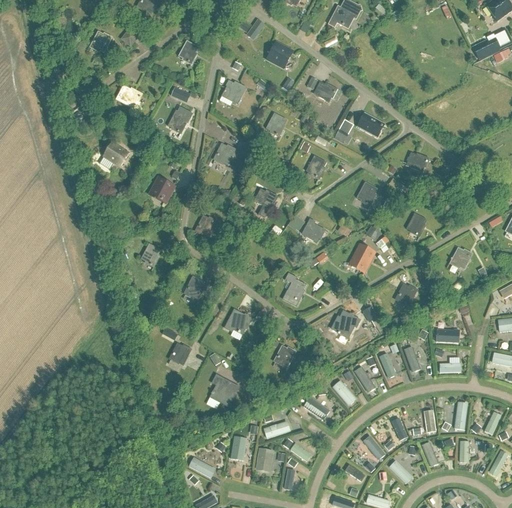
[(139,0),(136,5),(147,10),(147,9),(151,11),(156,0),(139,0)]
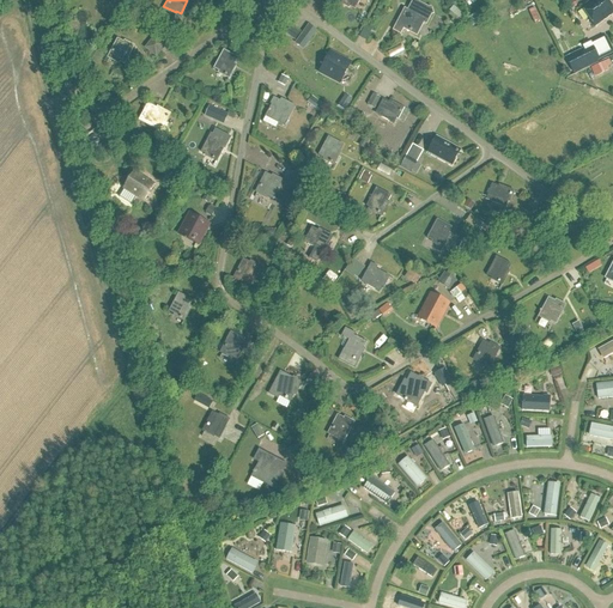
[(429,4),(422,0),(410,0),(407,6),(404,5),(393,26),(400,30),(404,24),(417,32),(424,19),(426,20),(431,11),(434,11),(431,2),(429,4)]
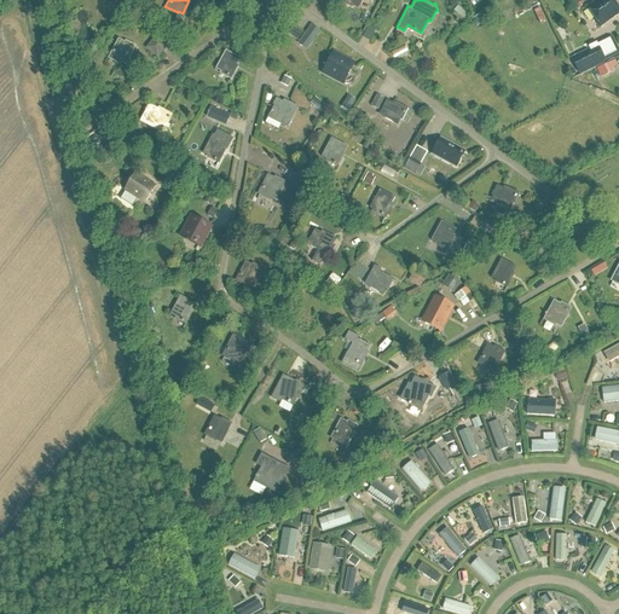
[(466,10),(456,0),(452,5),(462,15),(466,10)]
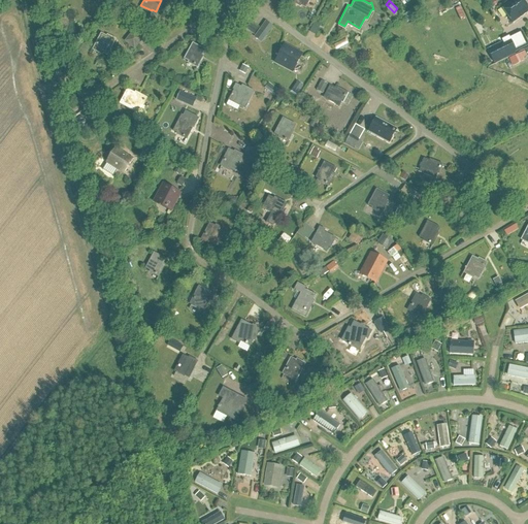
[(527,7),(527,5),(524,0),(503,0),(499,3),(512,19),(527,7)]
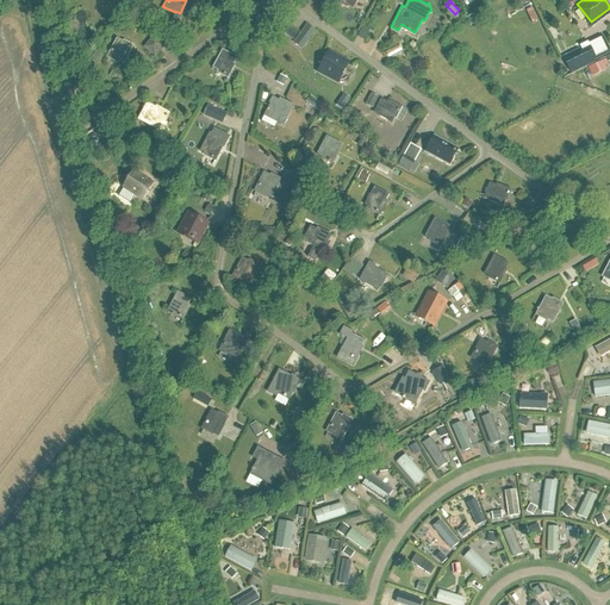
[(480,17),(477,8),(465,14),(468,23),(480,17)]
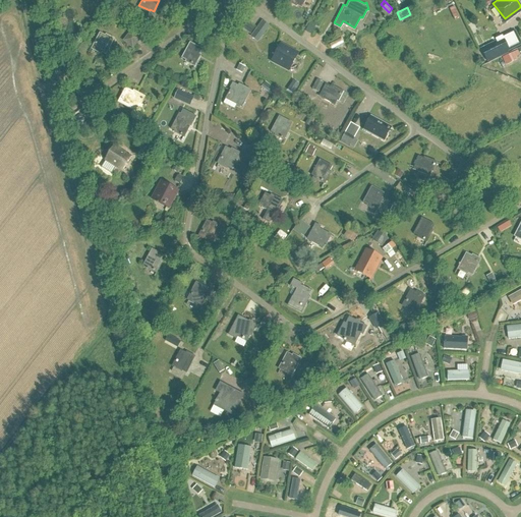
[(270,22),(262,17),(250,34),(258,39),(270,22)]
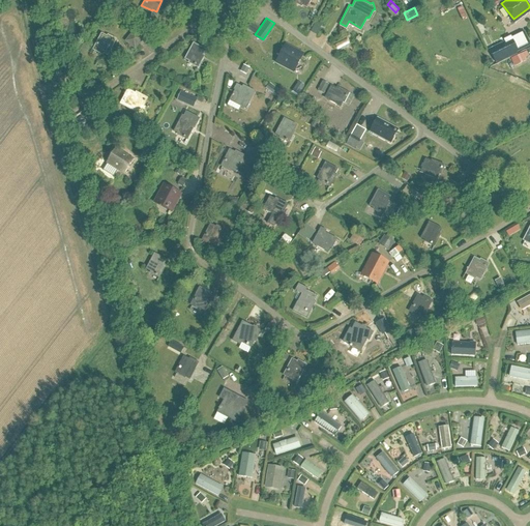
[(143,35),(134,28),(125,38),(136,46),(143,35)]
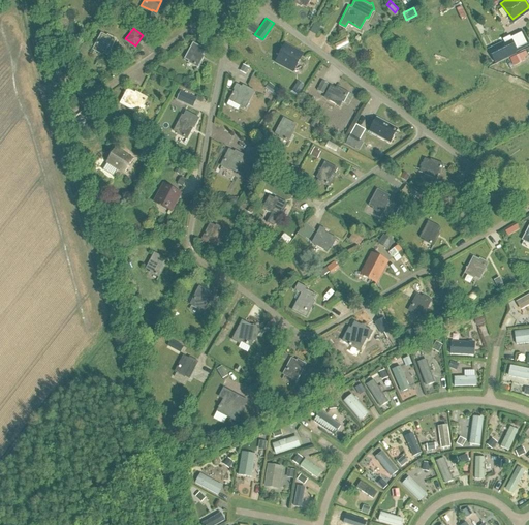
[(203,39),(212,44),(218,34),(209,29),(203,39)]
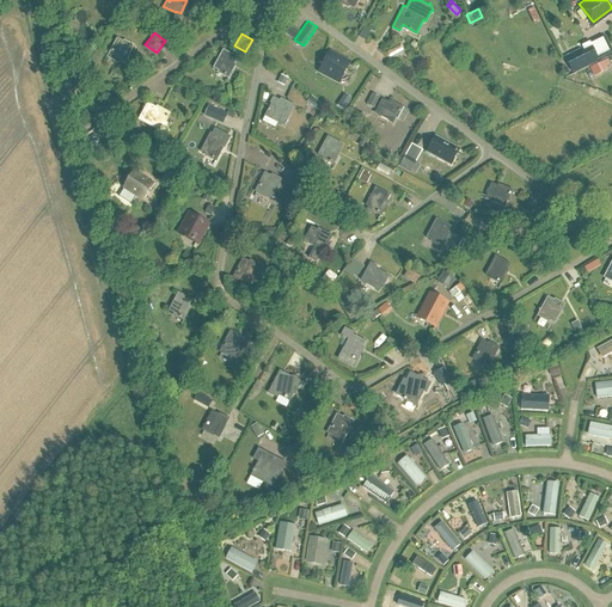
[(611,49),(611,48),(606,34),(564,53),(570,68),(611,49)]
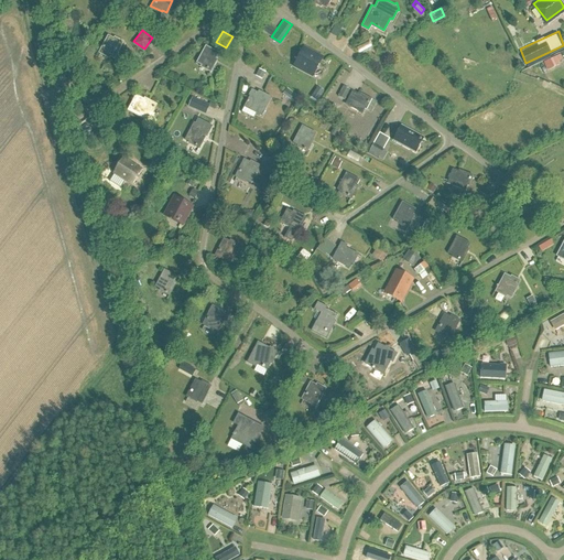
[(98,51),(109,56),(110,54),(115,56),(123,39),(115,33),(114,35),(108,32),(98,51)]
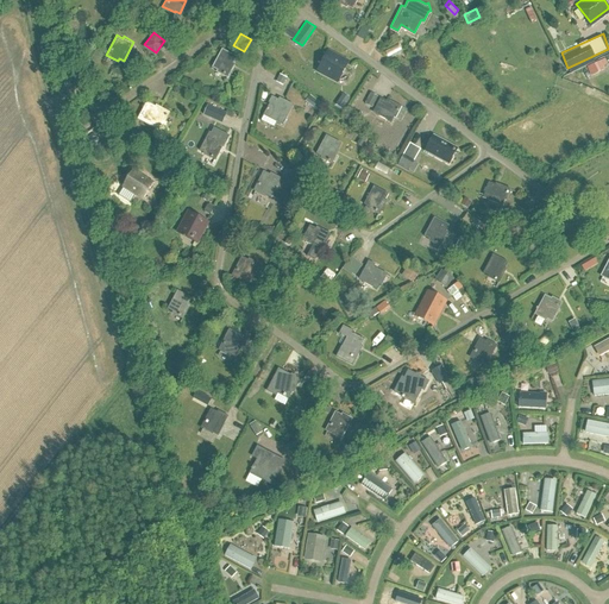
[(221,46),(212,64),(217,68),(217,69),(227,75),(236,61),(233,60),(237,54),(221,46)]
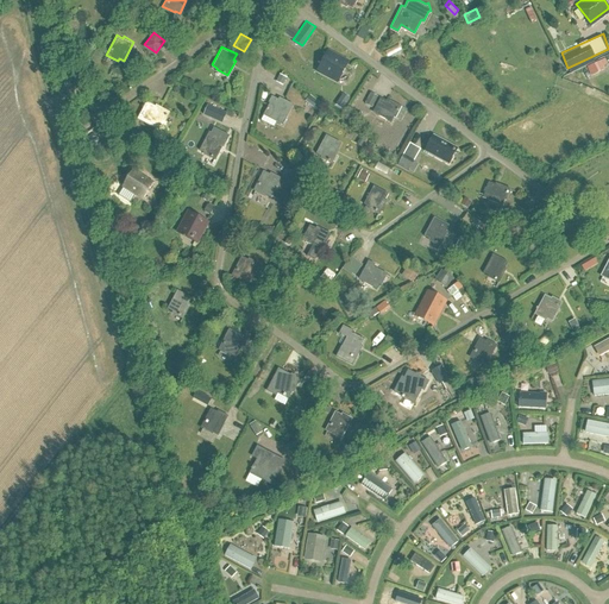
[(350,57),(328,46),(316,69),(338,81),(350,57)]
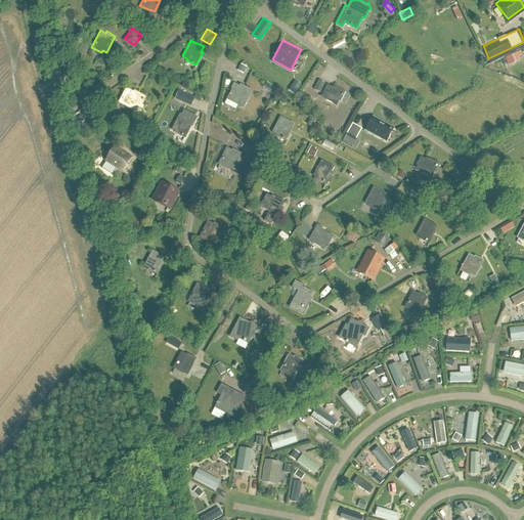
[(523,52),(520,47),(505,55),(509,62),(521,56),(519,54),(523,52)]
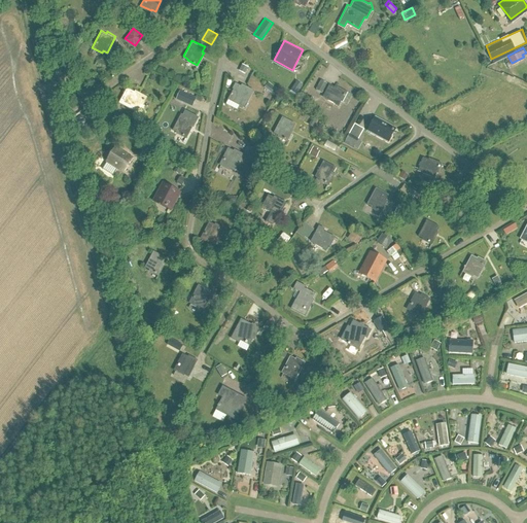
[(242,62),(239,68),(248,73),(251,67),(242,62)]
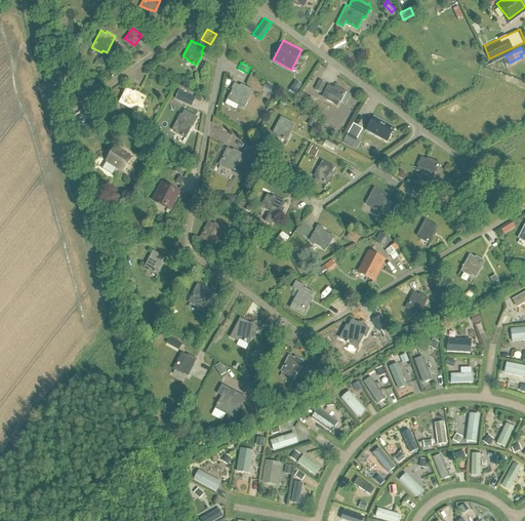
[(59,78),(55,66),(48,68),(52,80),(59,78)]
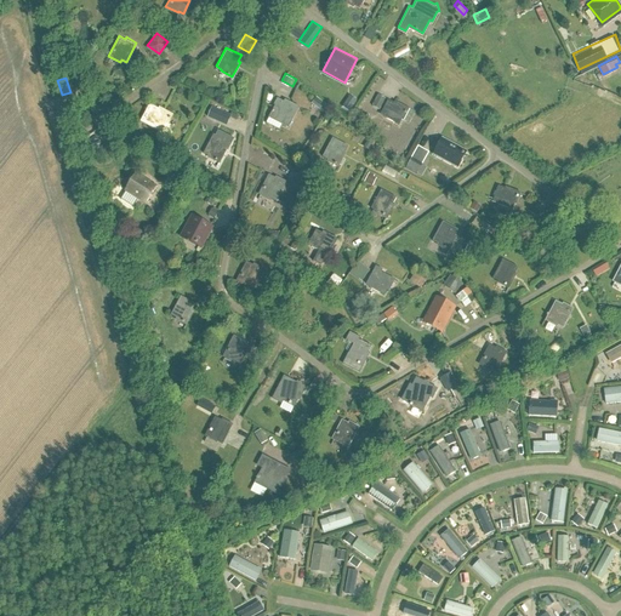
[(372,102),(380,106),(386,95),(379,91),(372,102)]
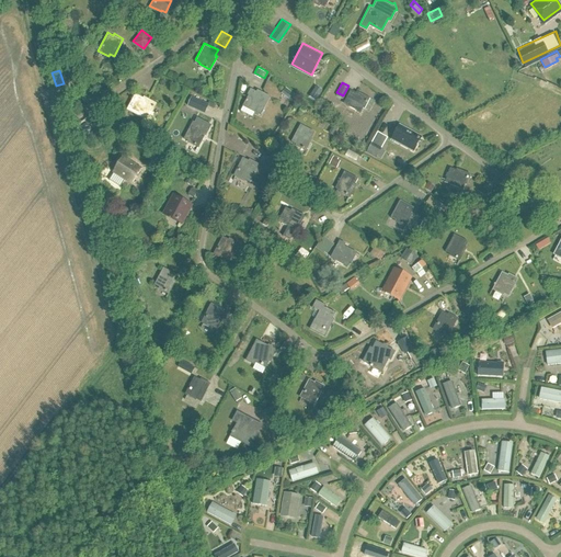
[(256,89),(250,86),(248,91),(249,91),(242,103),(261,112),(271,93),(258,87),(256,89)]
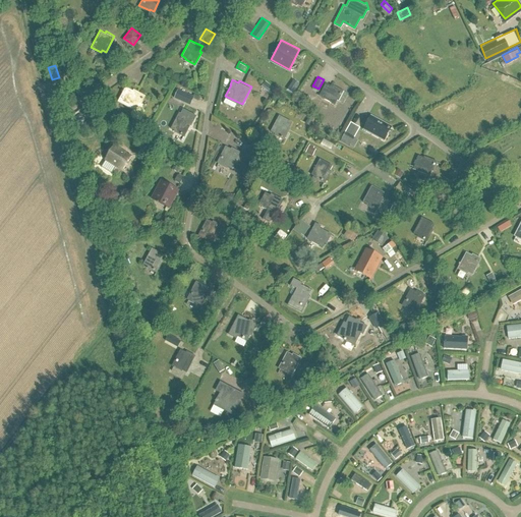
[(343,89),(332,82),(331,83),(326,81),(319,94),(335,103),(338,98),(343,89)]
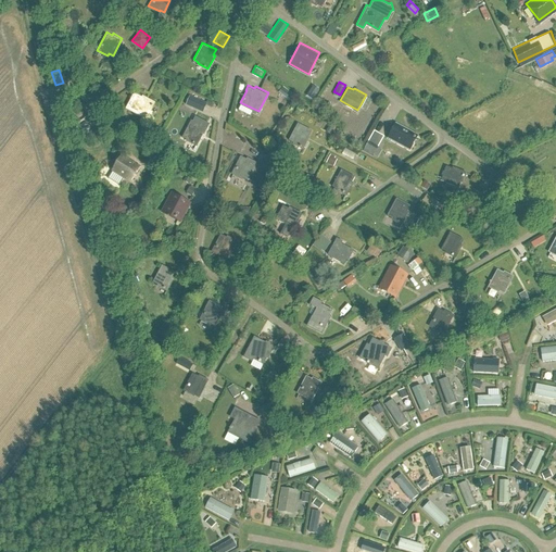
[(141,95),(134,90),(126,107),(149,118),(153,110),(151,109),(155,100),(142,92),(141,95)]
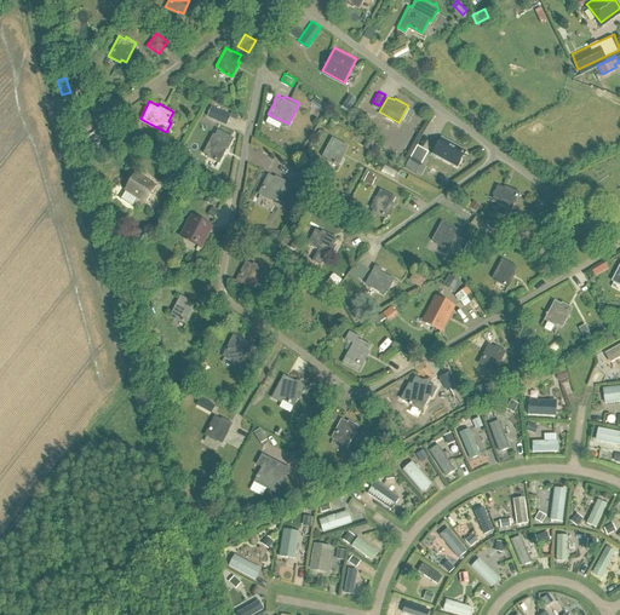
[(213,131),(204,150),(208,153),(207,155),(219,161),(228,147),(225,145),(228,139),(213,131)]
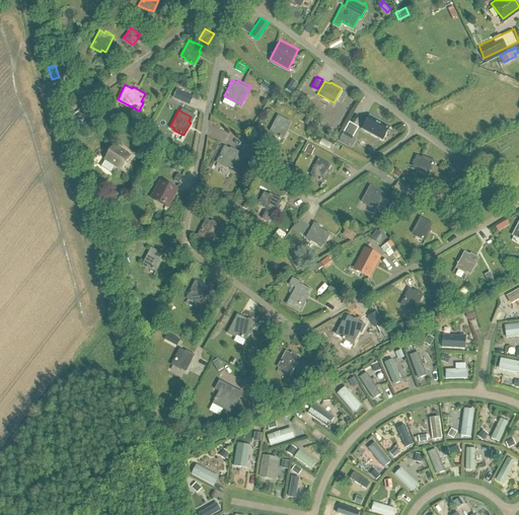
[(290,119),(278,113),(270,128),(274,131),(273,132),(283,137),(289,125),(288,124),(290,119)]
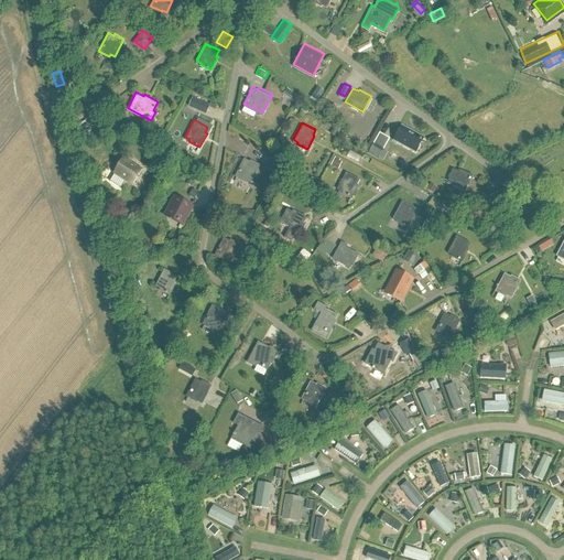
[(402,122),(394,138),(418,151),(426,136),(402,122)]
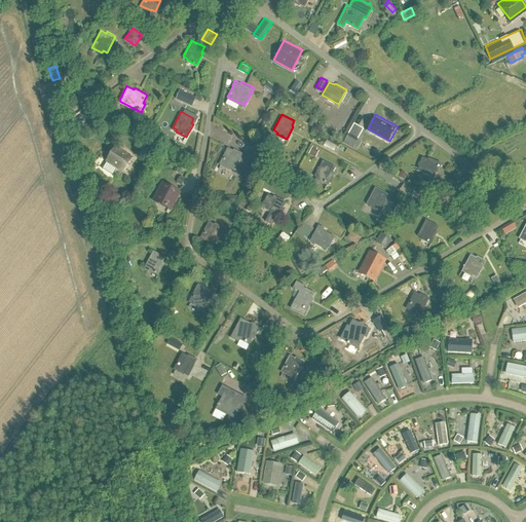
[(145,123),(138,120),(135,127),(142,131),(145,123)]
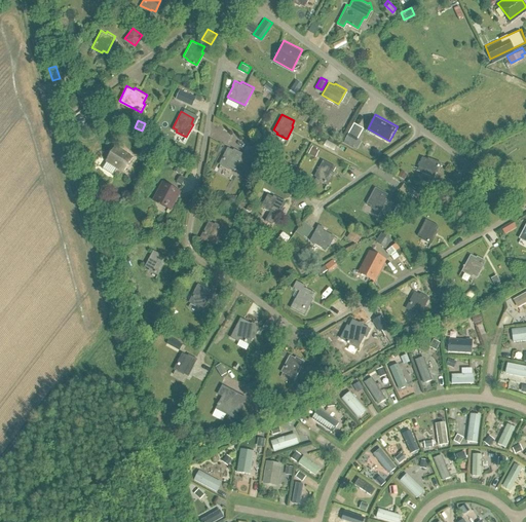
[(358,136),(348,131),(343,141),(352,146),(352,145),(357,137),(358,136)]
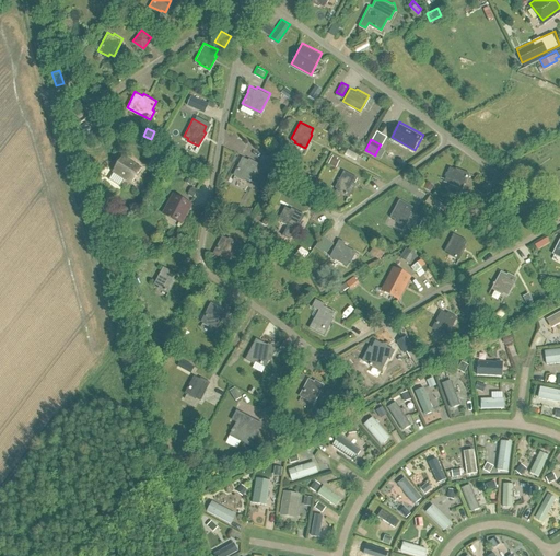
[(380,146),(375,154),(380,157),(385,148),(380,146)]
